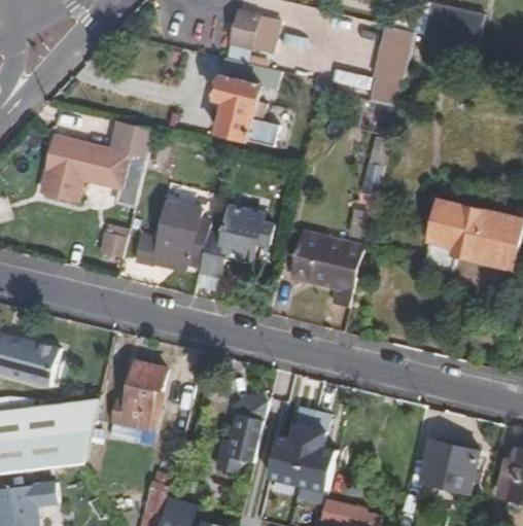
[(429,4),(421,37),(475,49),(483,16),(429,4)]
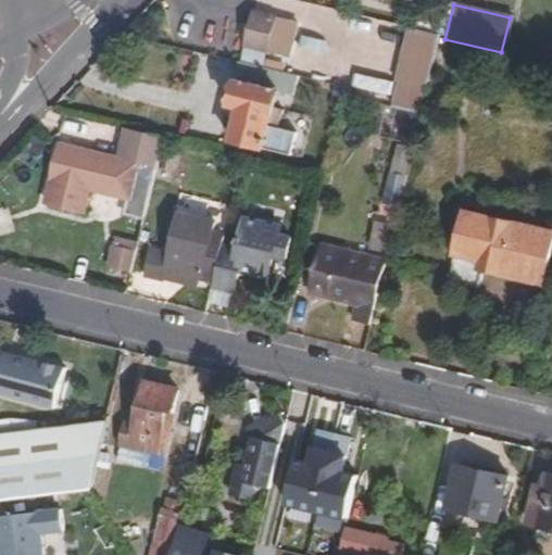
[(249,16),(240,50),(263,55),(271,22),(249,16)]
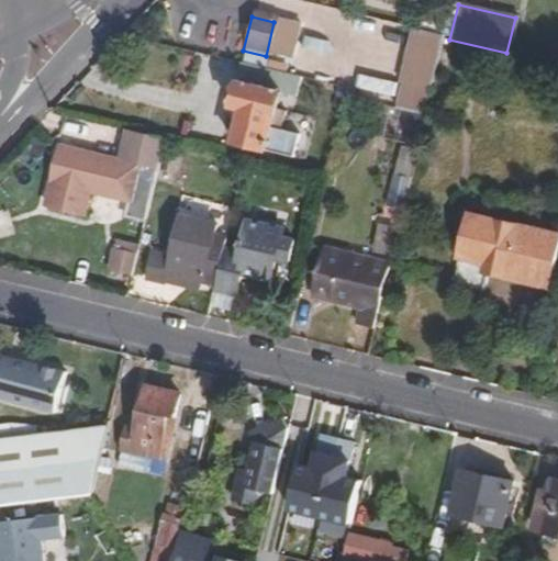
[(299,80),(240,67),(230,111),(237,113),(230,145),(264,154),(278,97),(296,100),(299,80)]
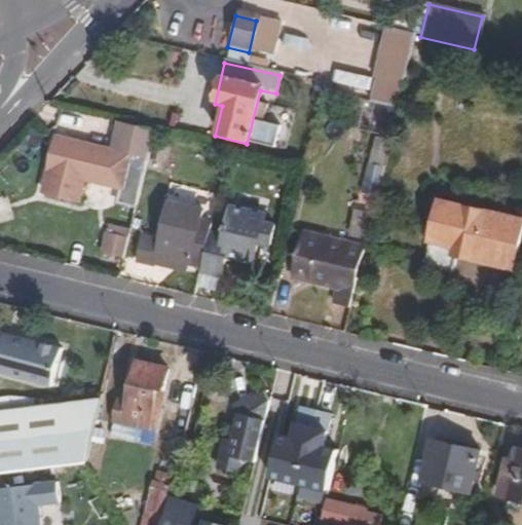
[(333,67),(329,79),(367,89),(370,77),(333,67)]
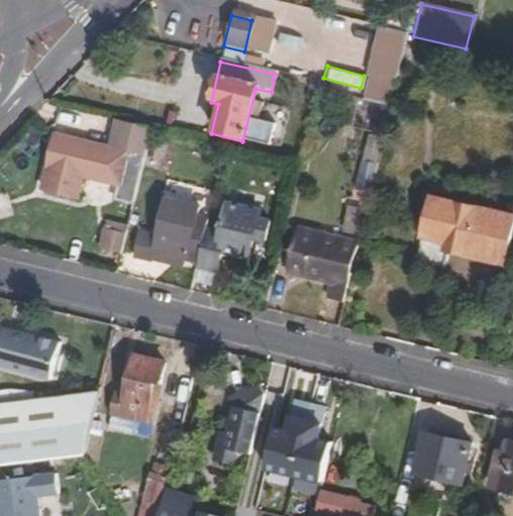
[(389,108),(396,78),(381,75),(374,105),(389,108)]
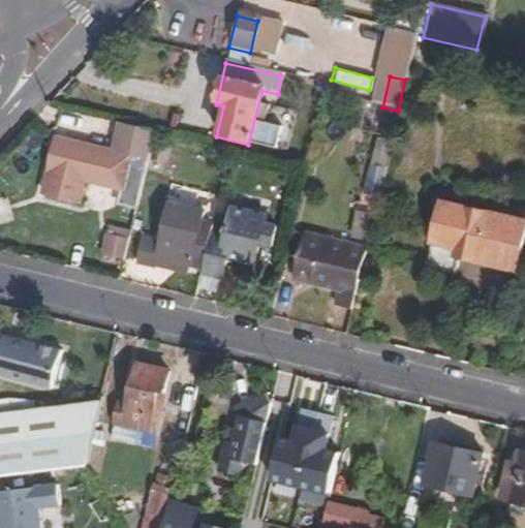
[(42,179),(78,188),(79,183),(116,193),(115,197),(135,203),(152,132),(109,122),(107,127),(114,129),(109,153),(53,140),(42,179)]
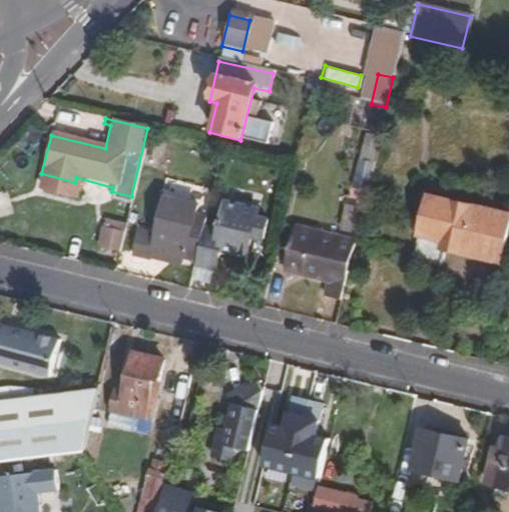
[(378,140),(383,122),(373,119),(368,137),(378,140)]
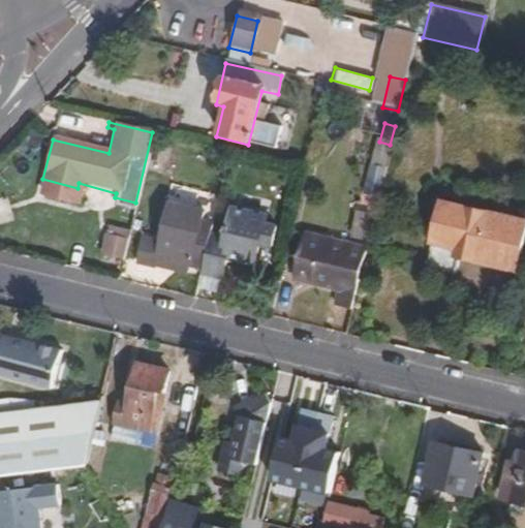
[(78,188),(42,179),(37,195),(73,206),(78,188)]
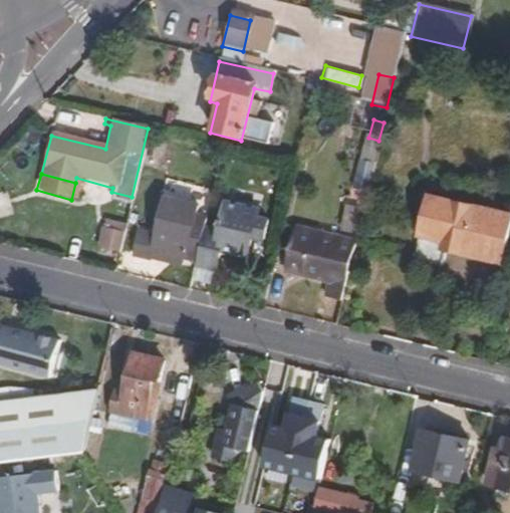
[(132,197),(111,192),(108,202),(130,207),(132,197)]
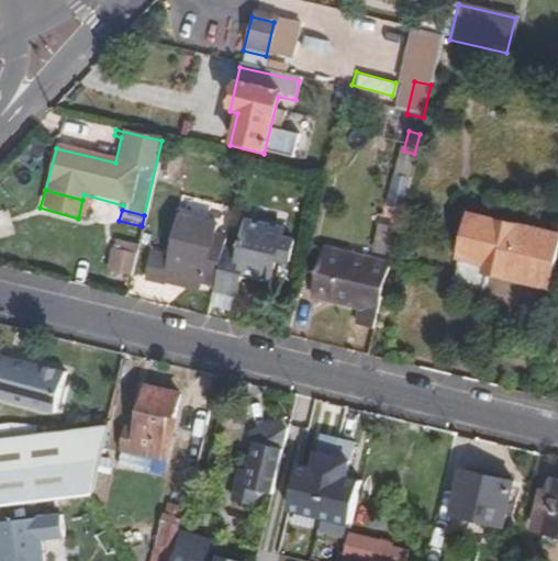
[(480,294),(484,277),(543,289),(557,238),(467,216),(452,288),(480,294)]
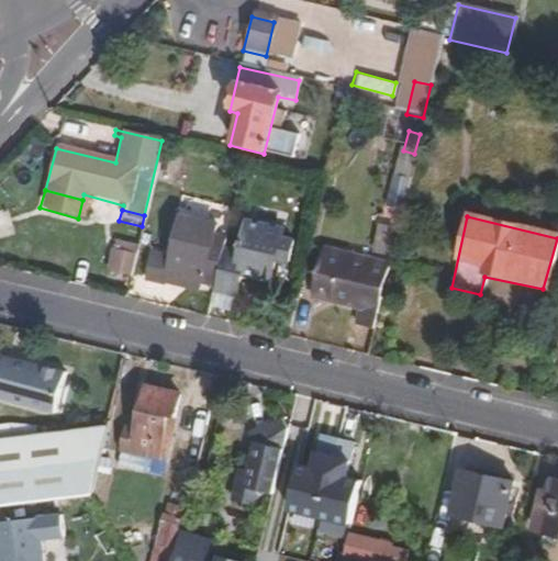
[(164,276),(212,288),(221,253),(227,224),(222,223),(218,242),(210,239),(213,227),(178,217),(168,258),(151,255),(143,283),(162,288),(164,276)]
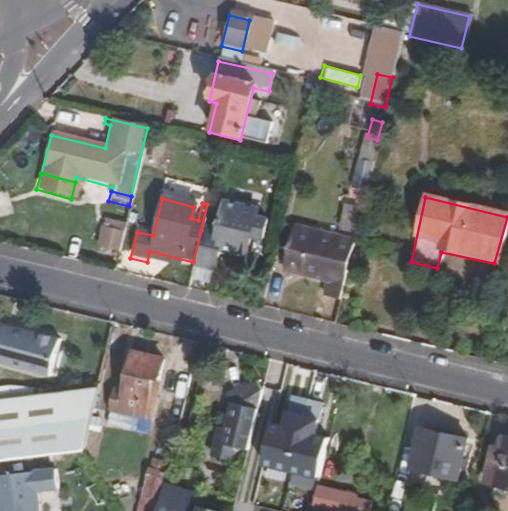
[(215,234),(201,230),(193,262),(193,266),(213,271),(217,250),(232,253),(248,244),(250,236),(261,238),(265,221),(253,218),(255,212),(222,204),(215,234)]
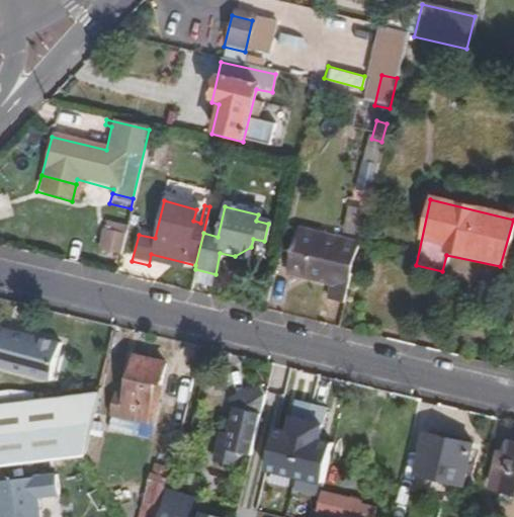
[(101,225),(100,231),(123,237),(125,231),(101,225)]
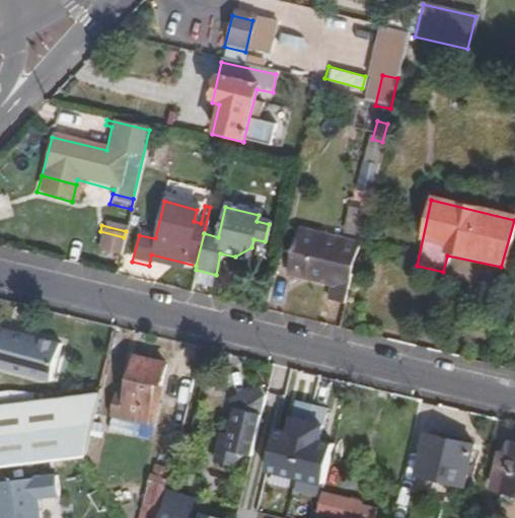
[(95,251),(119,257),(124,237),(100,231),(95,251)]
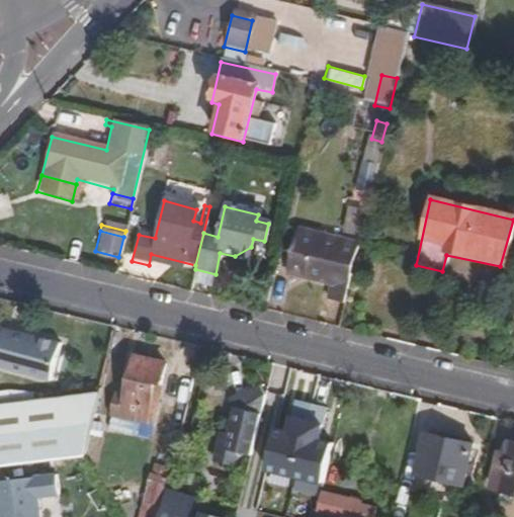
[(327,302),(342,305),(356,246),(294,231),(284,273),(331,283),(327,302)]
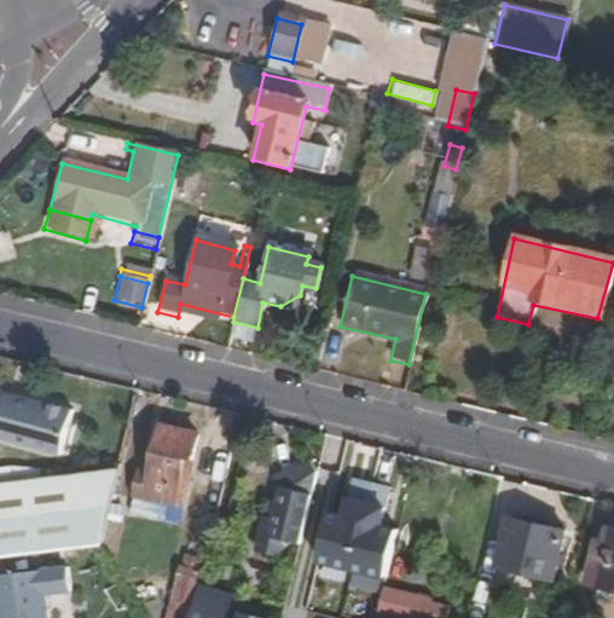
[(296,311),(300,295),(281,306),(296,311)]
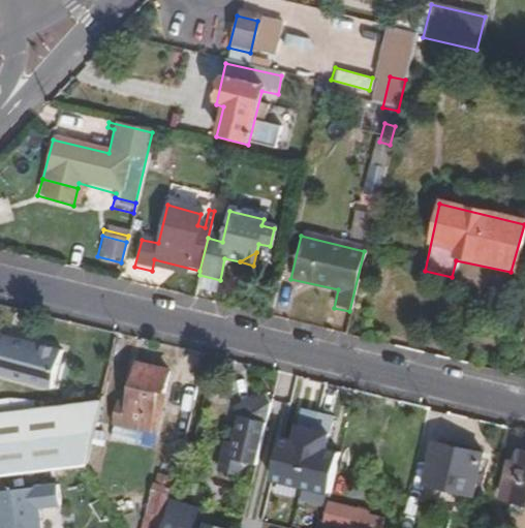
[(186,268),(154,259),(153,265),(185,273),(186,268)]
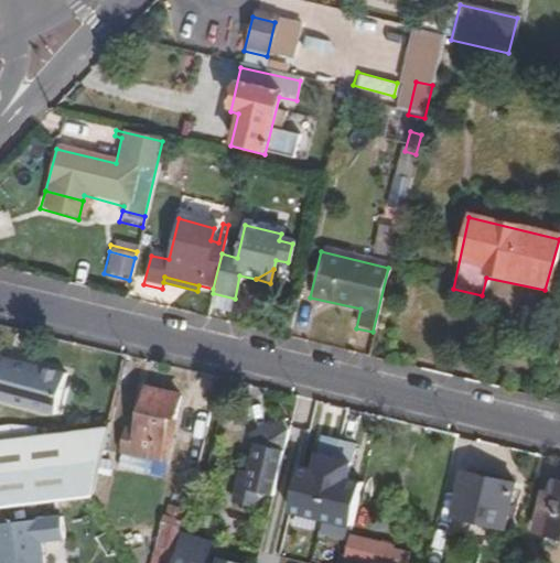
[(27,335),(3,329),(1,336),(24,342),(27,335)]
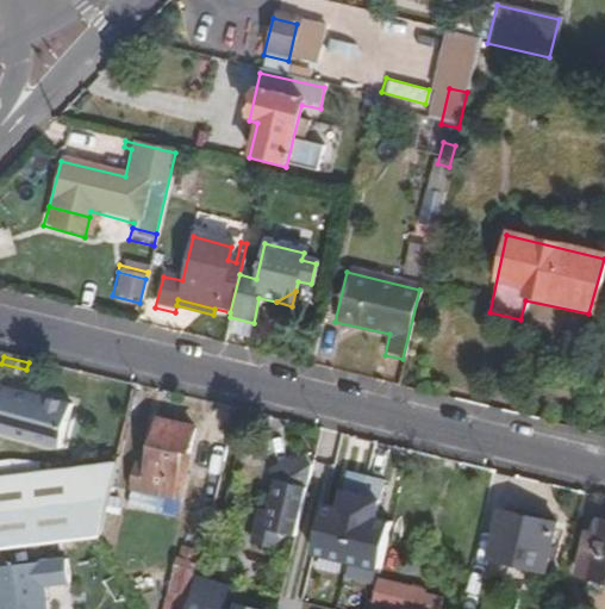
[(174,497),(189,433),(153,423),(141,473),(132,471),(129,486),(137,489),(135,493),(166,502),(167,496),(174,497)]
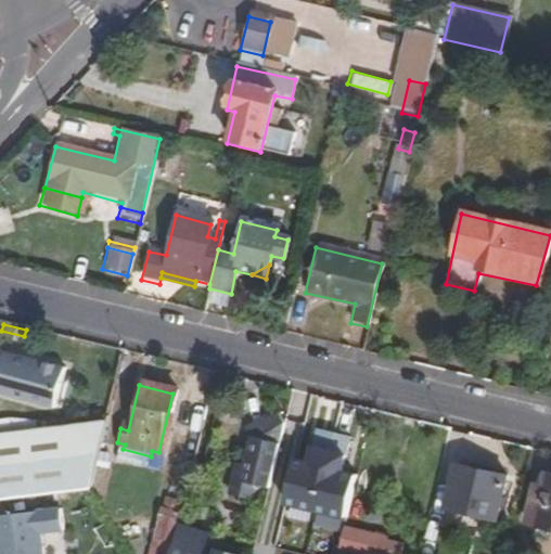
[(238,490),(272,495),(284,417),(248,413),(238,490)]
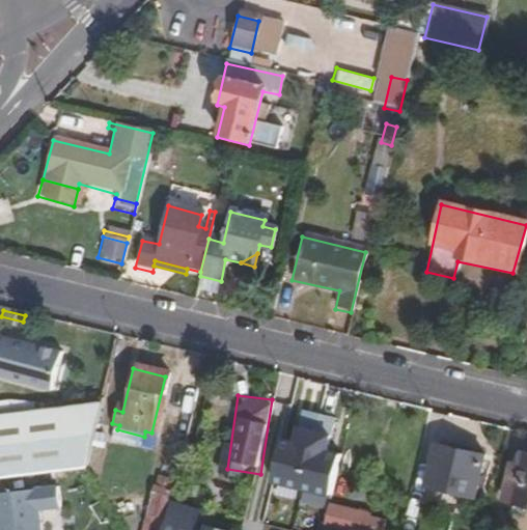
[(100,399),(43,407),(43,413),(7,416),(5,402),(0,403),(0,479),(82,470),(86,450),(100,399)]
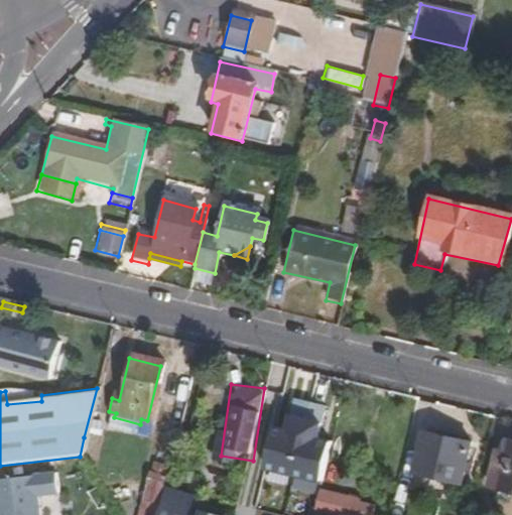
[(318,439),(328,406),(284,395),(265,471),(320,485),(331,442),(318,439)]
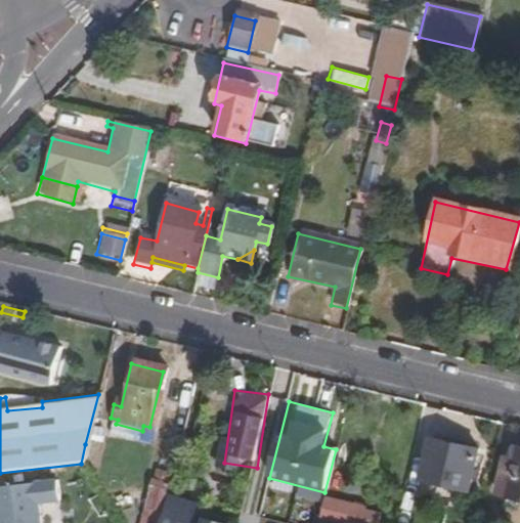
[(425,441),(416,481),(464,493),(473,452),(425,441)]
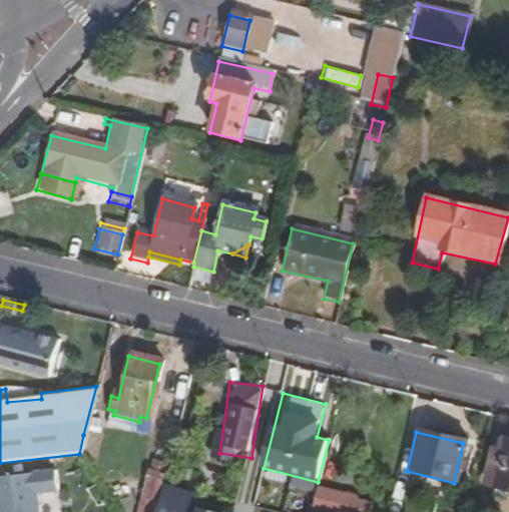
[(508,489),(508,441),(494,438),(484,483),(508,489)]
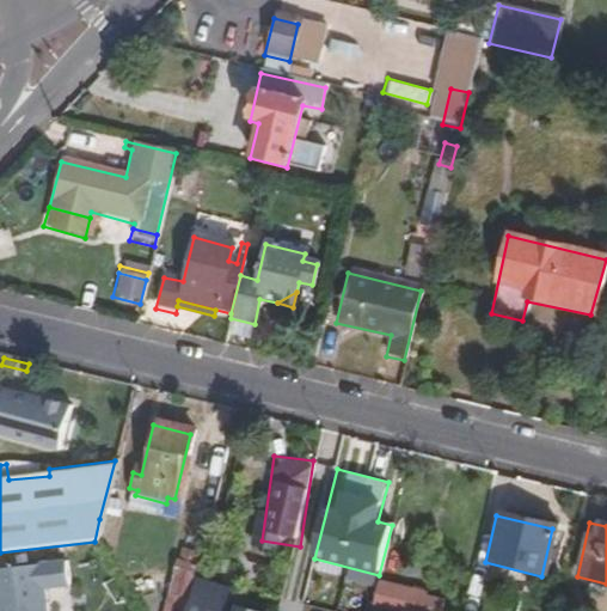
[(185,600),(191,580),(188,580),(194,555),(177,550),(166,596),(185,600)]
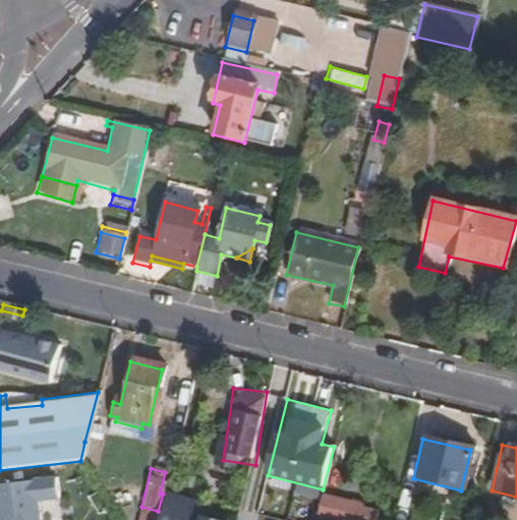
[(40,519),(38,503),(58,500),(55,474),(0,481),(0,519),(40,519)]
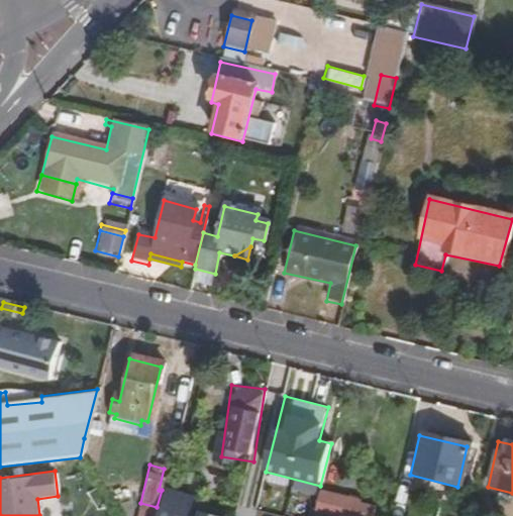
[(252,515),(273,515),(276,506),(290,510),(295,486),(261,478),(251,515),(252,515)]
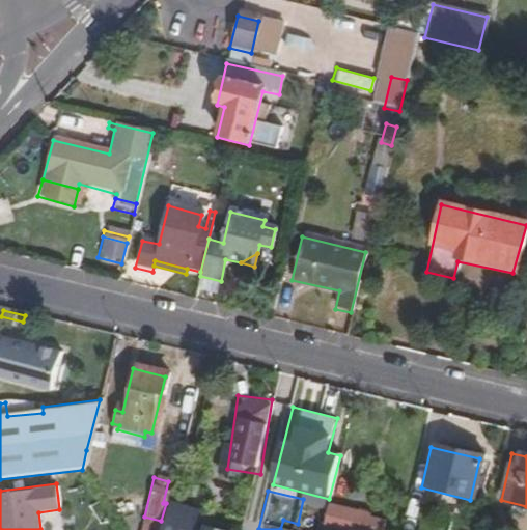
[(196,507),(167,500),(166,503),(161,521),(159,529),(213,529),(201,527),(200,529),(189,529),(190,527),(196,507)]
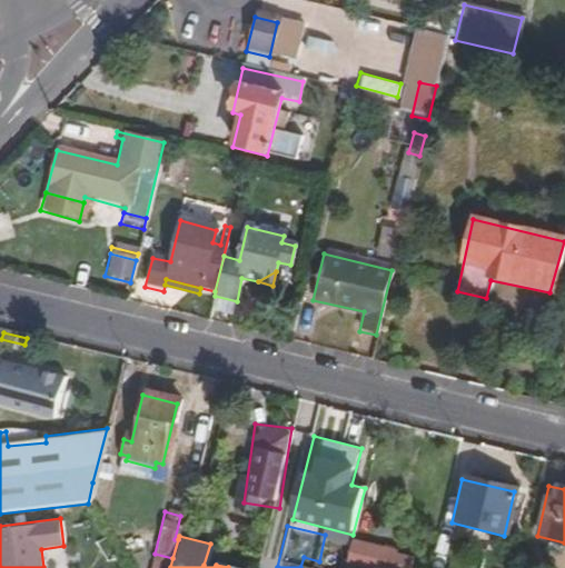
[(349,545),(345,562),(363,567),(406,567),(408,560),(393,556),(390,551),(377,548),(375,551),(349,545)]
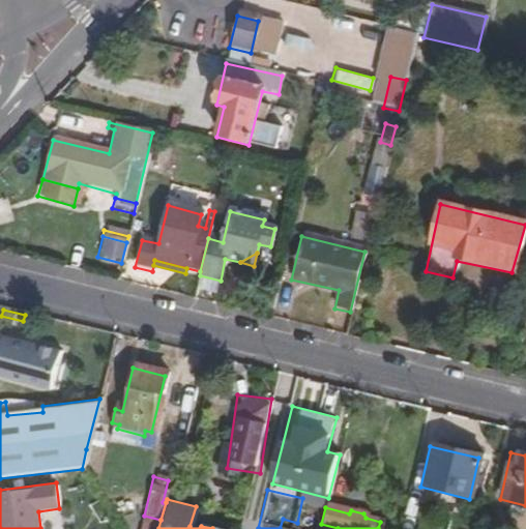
[(158,528),(161,520),(144,516),(141,528),(158,528)]
